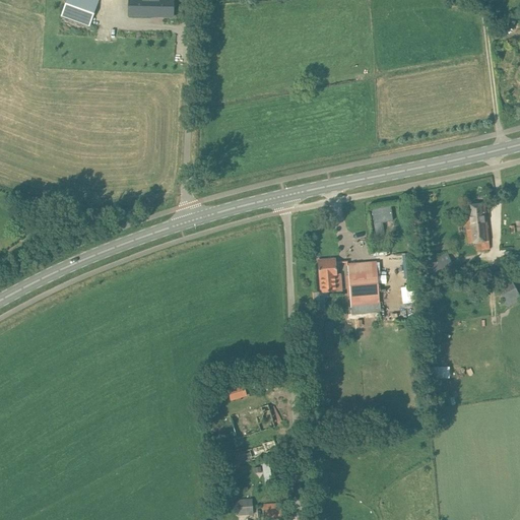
[(98,0),(66,0),(61,16),(88,27),(99,0),(98,0)]
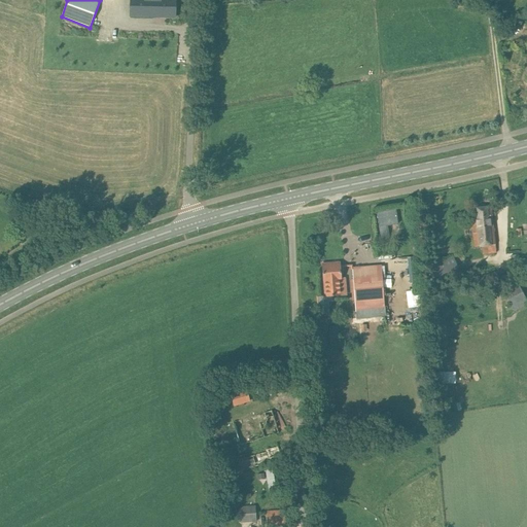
[(131,0),(131,16),(175,18),(175,0),(131,0)]
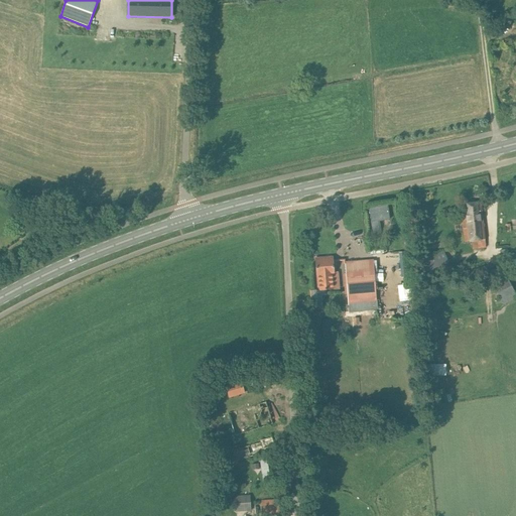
[(472,241),(472,249),(485,247),(481,203),(462,205),(463,216),(461,216),(465,242),(472,241)]
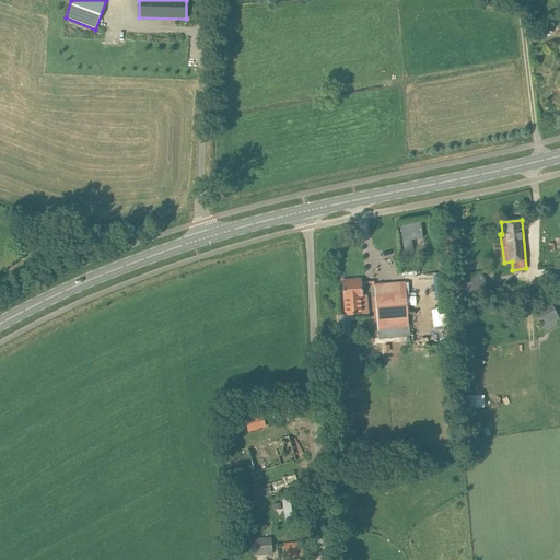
[(422,237),(420,222),(400,225),(404,242),(422,237)]
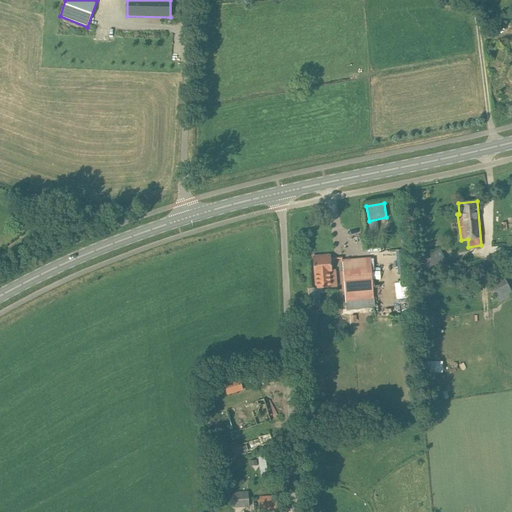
[(429,271),(446,264),(440,250),(423,256),(429,271)]
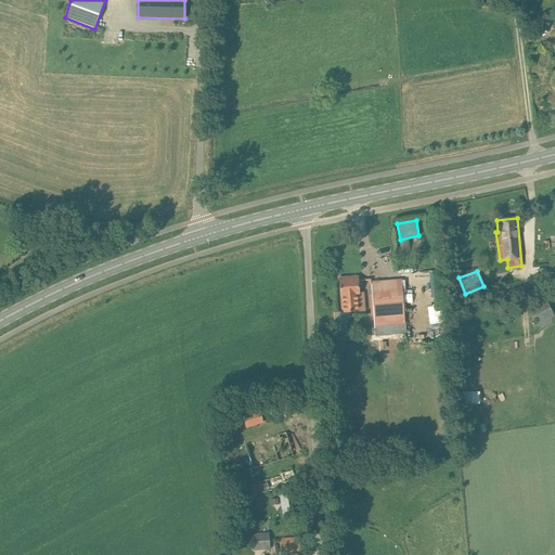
[(359,293),(358,280),(339,281),(340,297),(341,297),(343,312),(353,311),(359,310),(358,294),(359,293)]
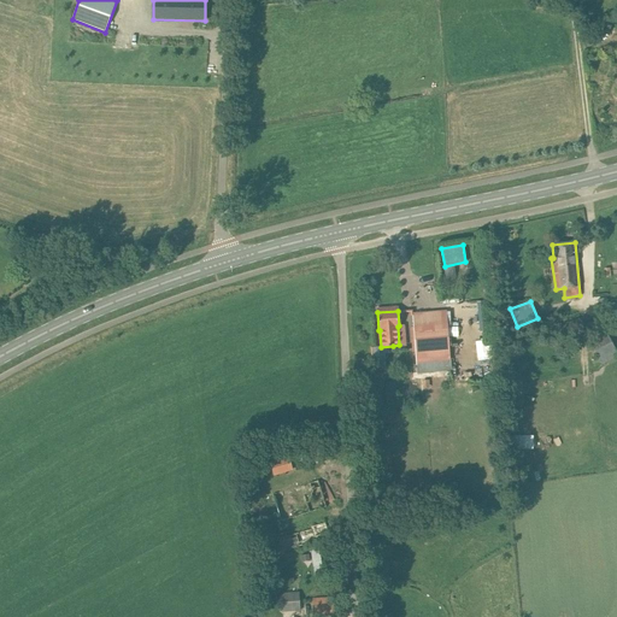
[(417,363),(451,360),(446,311),(412,313),(417,363)]
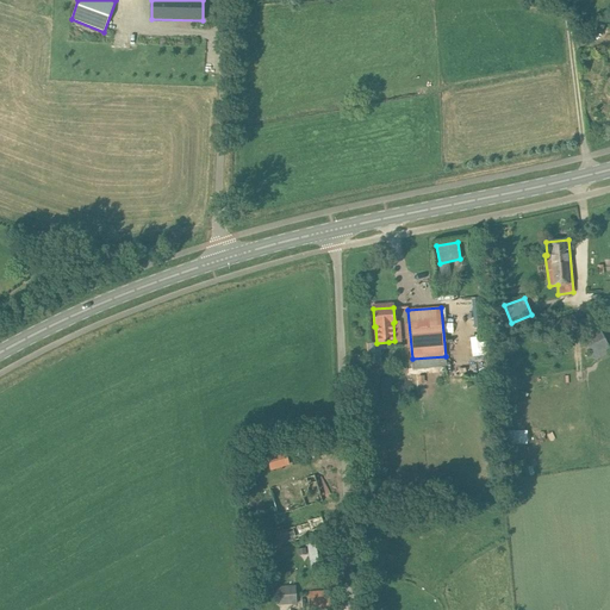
[(609,353),(609,348),(598,328),(583,336),(596,361),(609,353)]
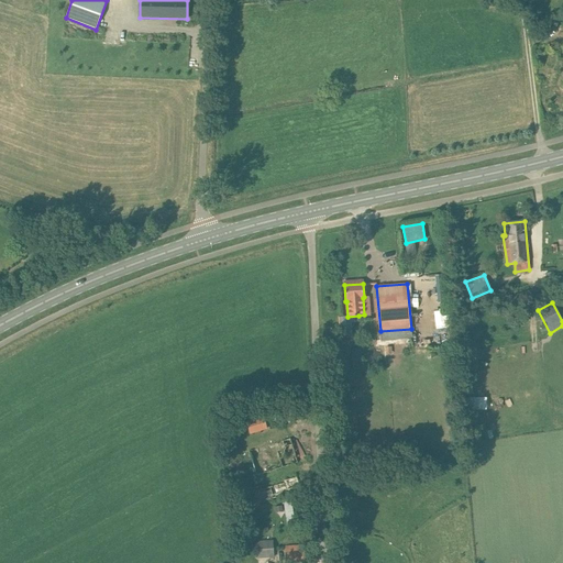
[(466,410),(487,409),(486,396),(466,397),(466,410)]
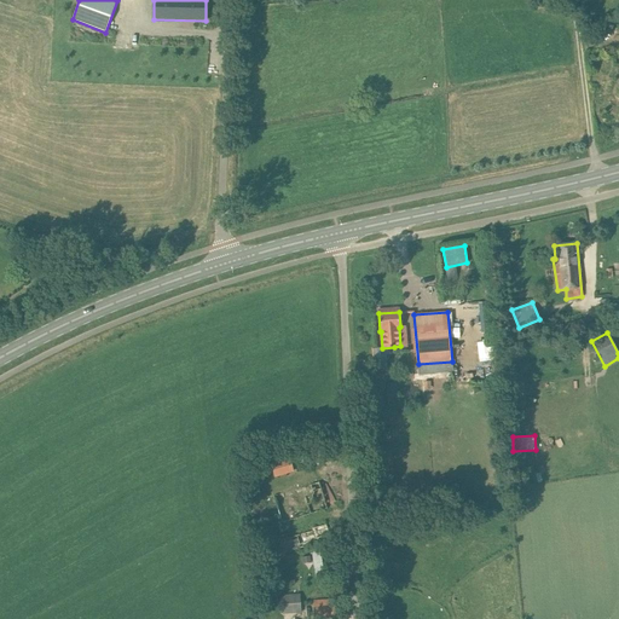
[(271,463),(275,478),(294,472),(289,457),(271,463)]
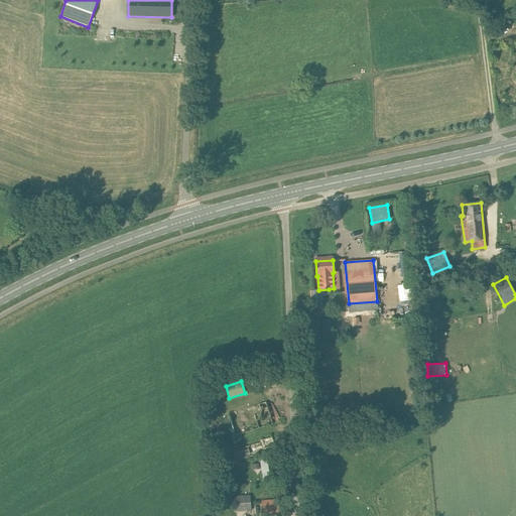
[(232,414),(238,433),(274,422),(269,404),(232,414)]
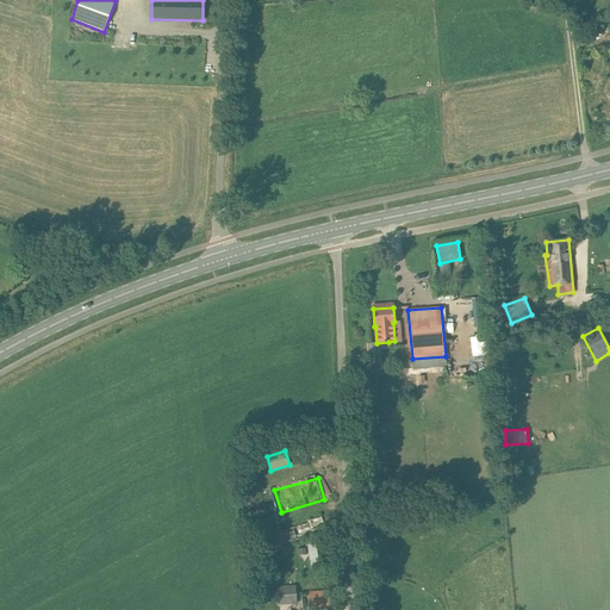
[(294,530),(293,527),(271,533),(273,543),(304,535),(302,529),(294,530)]
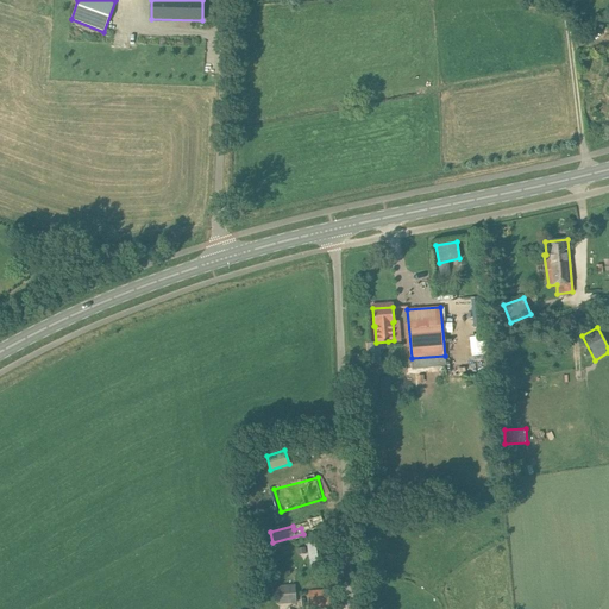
[(311,570),(319,569),(315,540),(307,541),(311,570)]
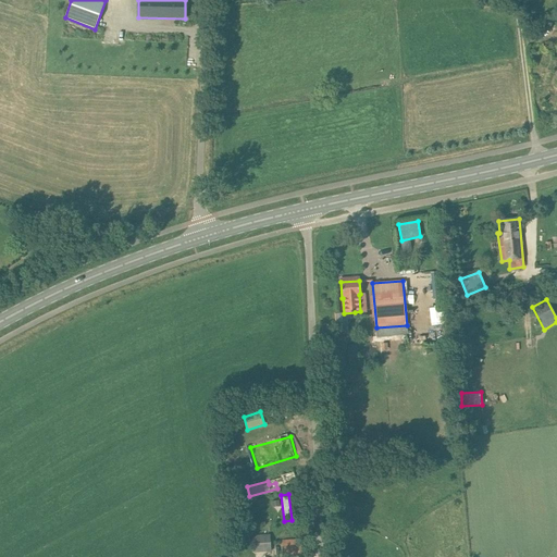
[(270,534),(254,535),(255,553),(271,552),(270,534)]
